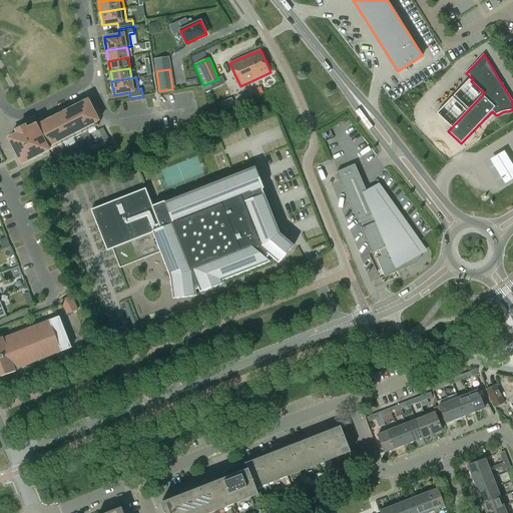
[(220,103),(223,110),(234,105),(231,98),(220,103)]
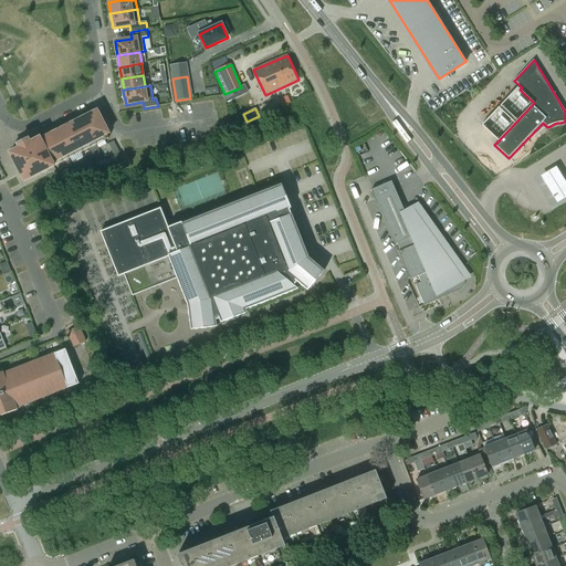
[(19,148),(10,154),(24,182),(108,138),(106,135),(109,134),(97,111),(87,115),(91,121),(81,126),(77,121),(60,129),(62,135),(52,140),(50,135),(41,139),(40,137),(31,143),(29,139),(18,145),(19,148)]
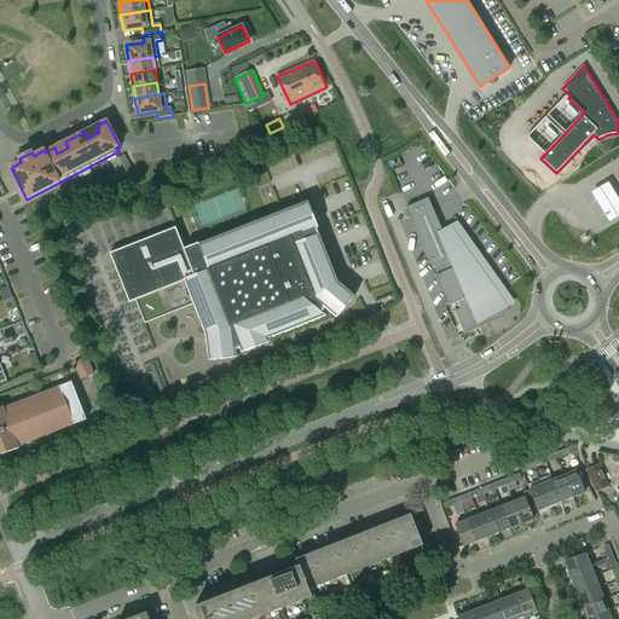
[(618,219),(618,204),(608,186),(591,197),(608,226),(618,219)]
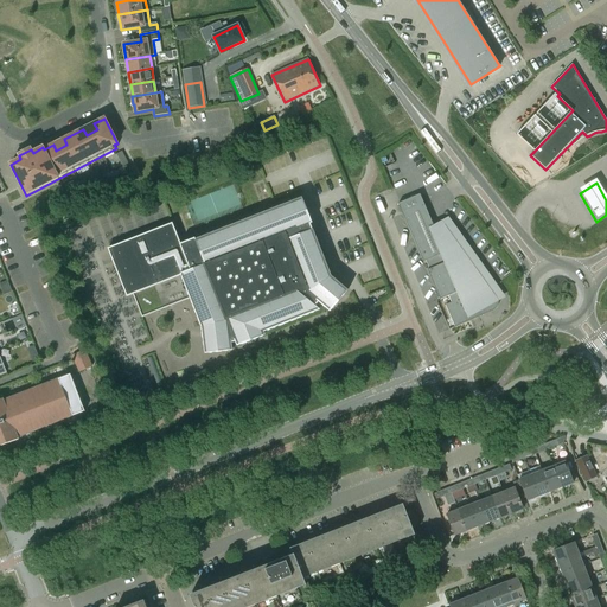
[(458,300),(468,323),(492,312),(493,312),(494,311),(496,310),(496,308),(497,307),(498,306),(498,304),(498,302),(498,301),(498,299),(498,298),(497,296),(446,225),(436,231),(430,217),(420,195),(398,204),(408,228),(415,242),(423,262),(426,261),(429,269),(427,270),(440,300),(448,296),(452,302),(458,300)]
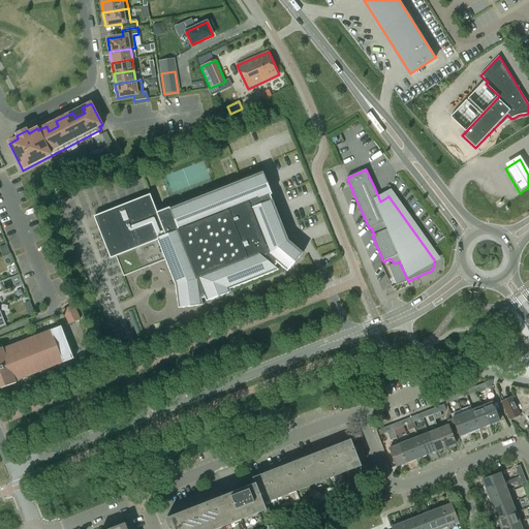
[(151,195),(94,218),(111,259),(116,257),(124,278),(166,261),(176,284),(179,309),(203,306),(201,297),(204,296),(207,302),(231,292),(230,289),(279,271),(275,268),(278,263),(287,272),(303,253),(288,241),(271,195),(272,194),(263,173),(258,175),(259,176),(170,211),(170,209),(158,214),(151,195)]
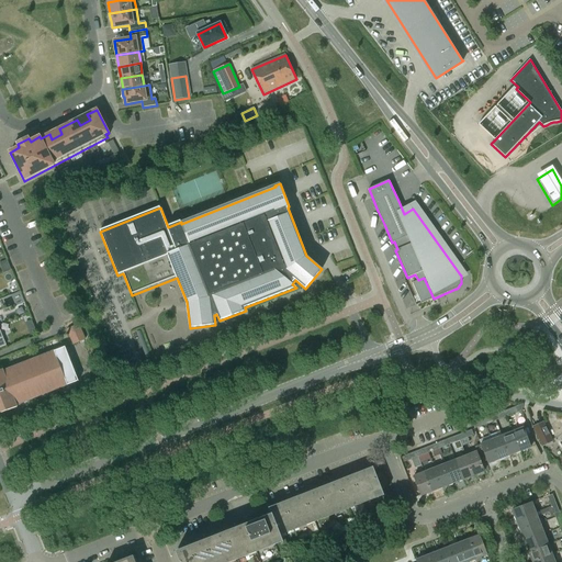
[(424,278),(418,280),(413,283),(420,303),(418,304),(434,299),(424,278)]
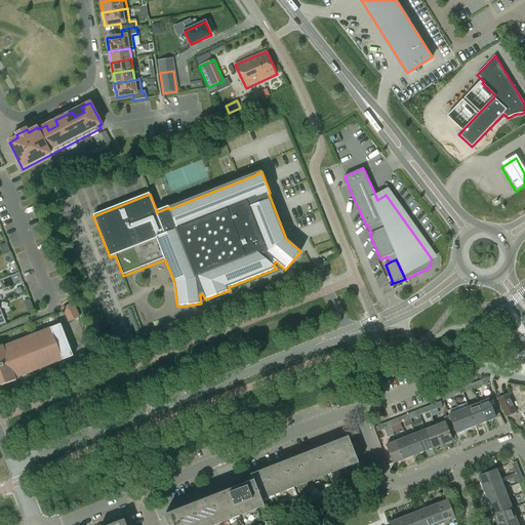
[(79,317),(73,303),(63,308),(69,322),(79,317)]
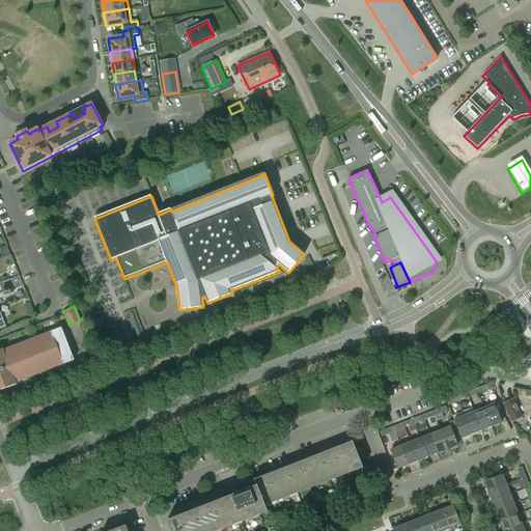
[(75,360),(61,328),(3,351),(2,348),(0,350),(0,387),(1,390),(17,385),(16,383),(75,360)]
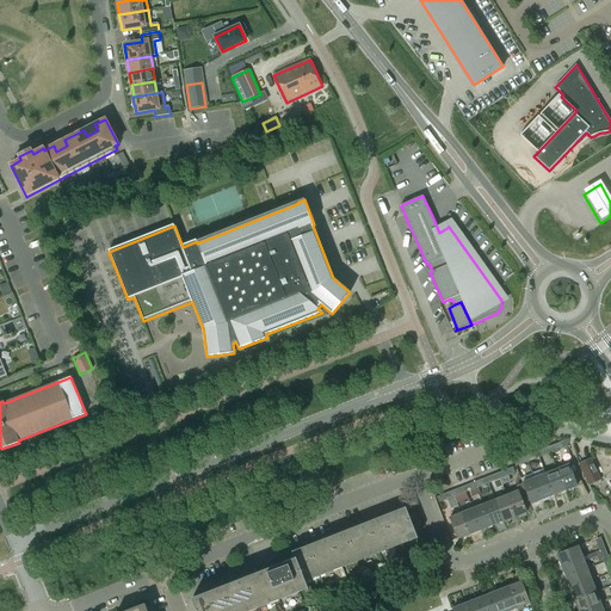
[(591,458),(579,464),(590,486),(602,480),(591,458)]
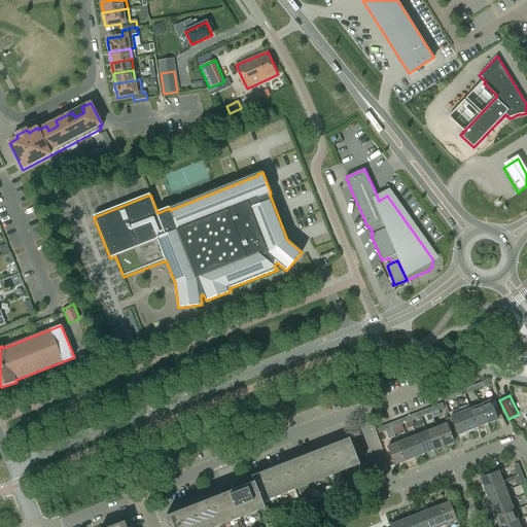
[(490,400),(481,405),(488,423),(498,420),(490,400)]
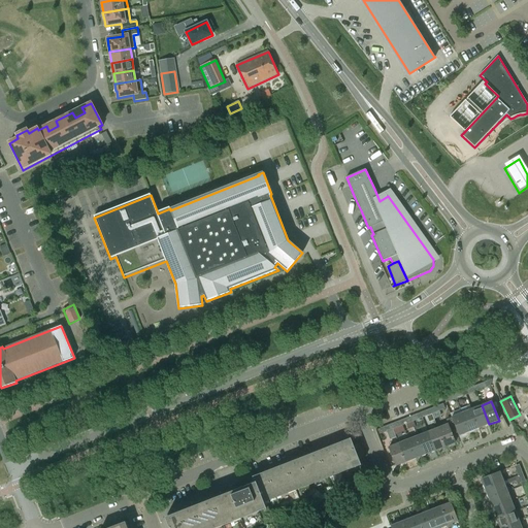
[(432,414),(438,411),(444,408),(442,404),(436,406),(430,408),(432,414)]
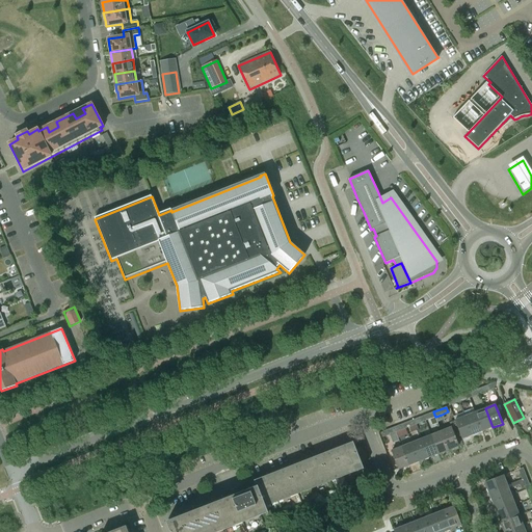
[(485,408),(475,413),(482,431),(493,427),(485,408)]
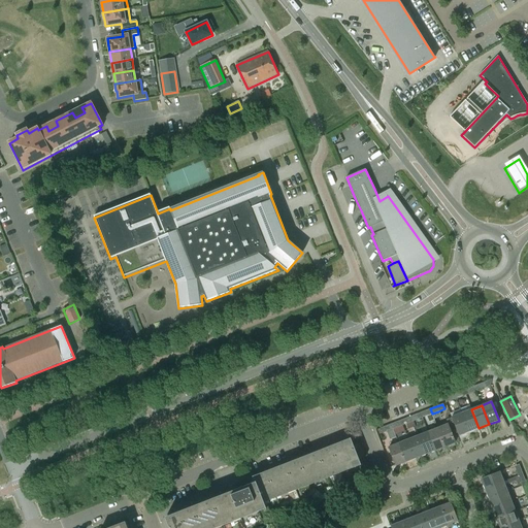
[(471,409),(461,414),(469,432),(479,428),(471,409)]
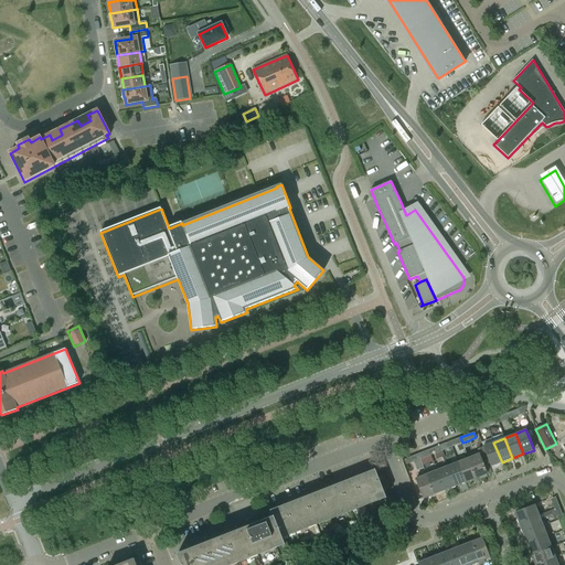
[(491,467),(502,462),(493,443),(483,446),(491,467)]
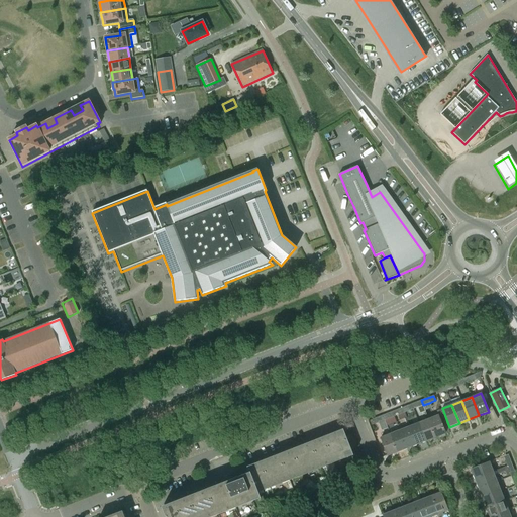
[(438,415),(428,419),(435,437),(445,433),(441,422),(444,421),(440,411),(437,412),(438,415)]
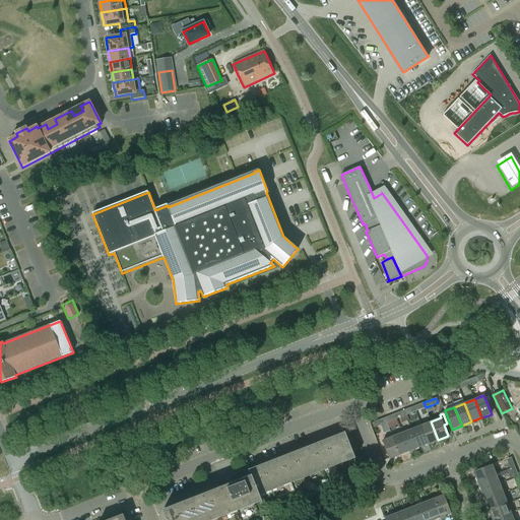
[(431,421),(421,426),(429,444),(438,440),(431,421)]
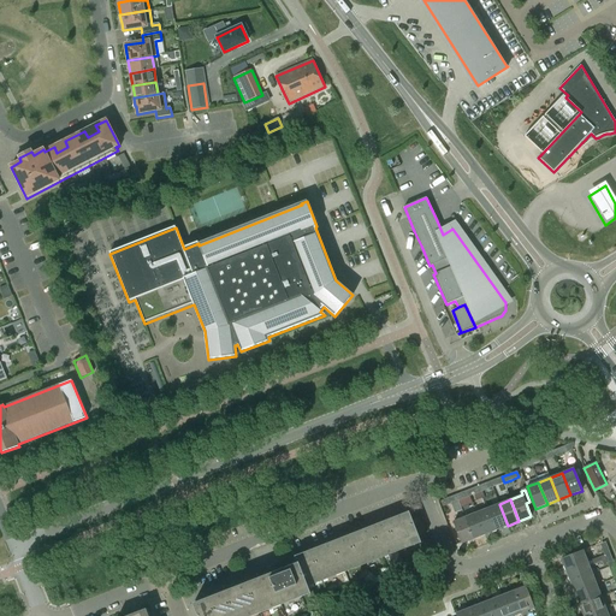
[(493,507),(487,509),(496,531),(508,526),(499,504),(498,504),(497,501),(492,503),(493,507)]
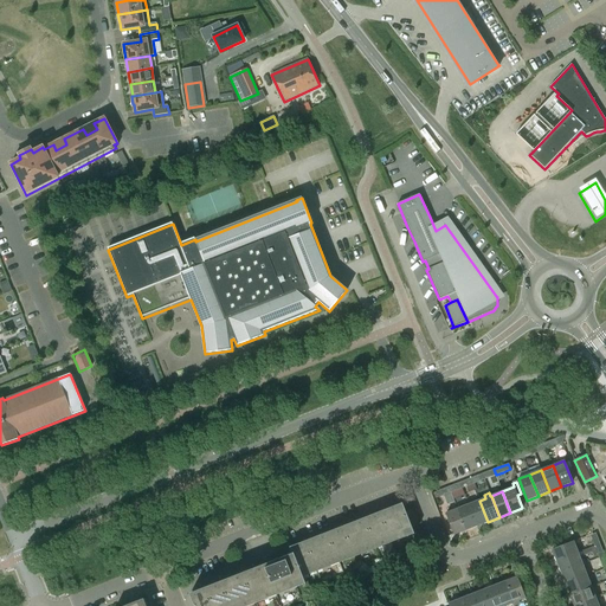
[(475,502),(469,504),(477,526),(488,522),(479,501),(478,496),(472,498),(475,502)]
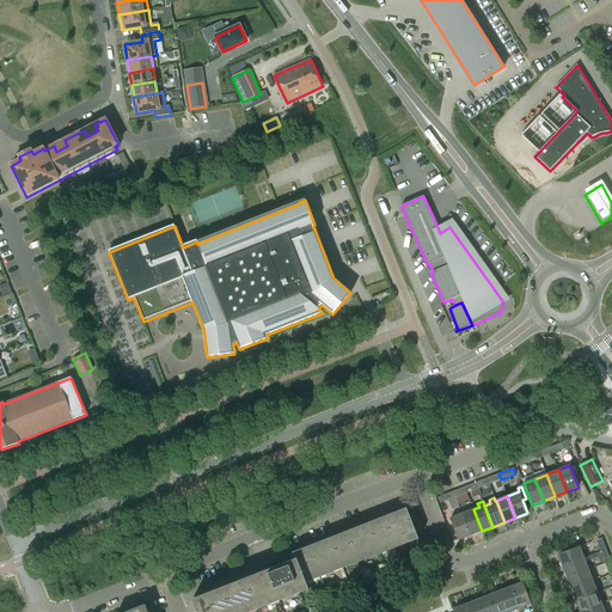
[(473,509),(461,514),(470,536),(482,531),(473,509)]
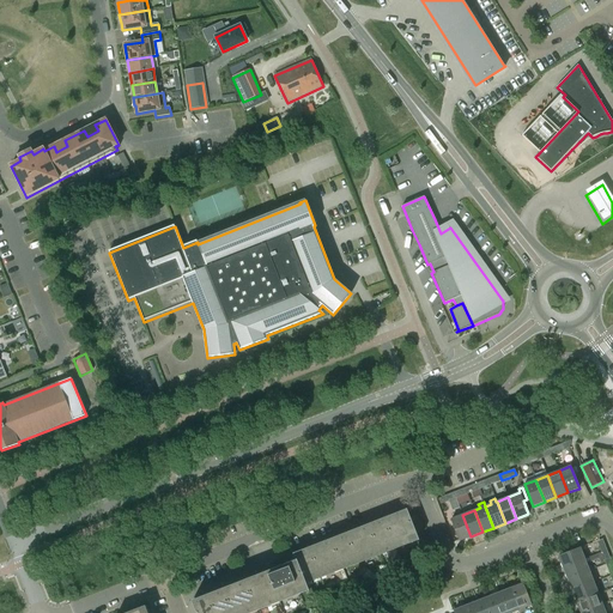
[(196,612),(292,612),(305,608),(299,593),(309,589),(305,582),(418,539),(408,513),(302,554),(304,560),(283,569),(279,560),(256,569),(260,578),(194,604),(196,612)]
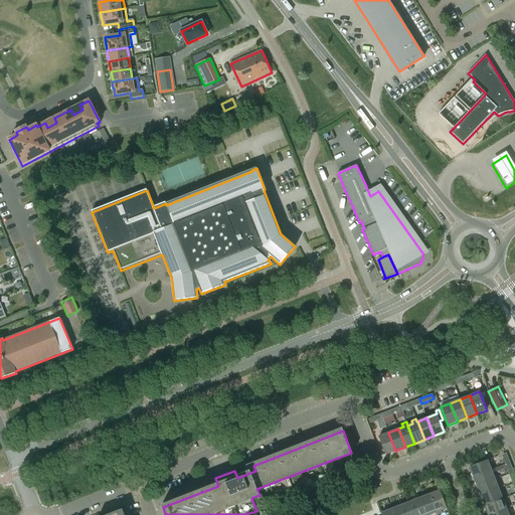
[(385,455),(395,451),(388,433),(378,437),(385,455)]
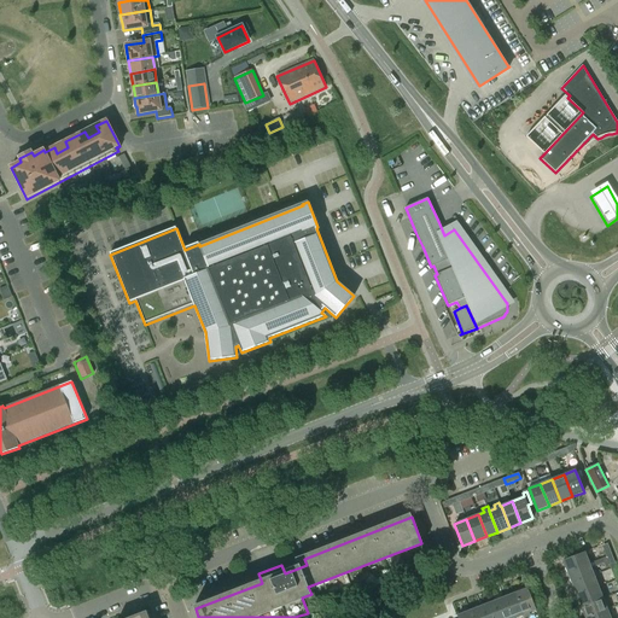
[(567,572),(590,564),(586,552),(564,561),(567,572)]
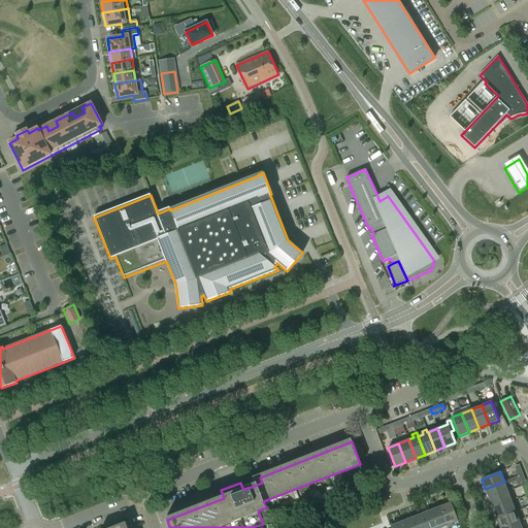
[(504,482),(485,489),(489,499),(507,492),(504,482)]
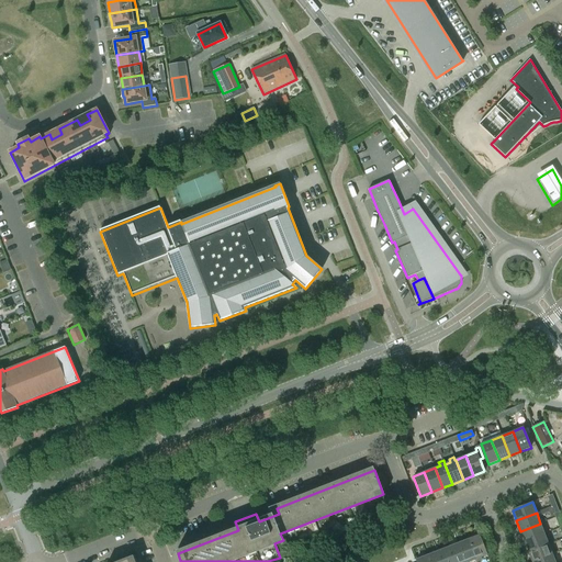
[(544,534),(540,524),(520,531),(525,541),(544,534)]
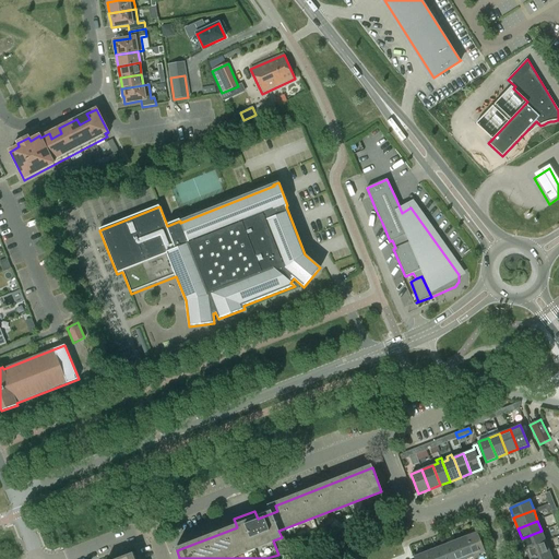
[(546,542),(542,531),(522,538),(525,549),(546,542)]
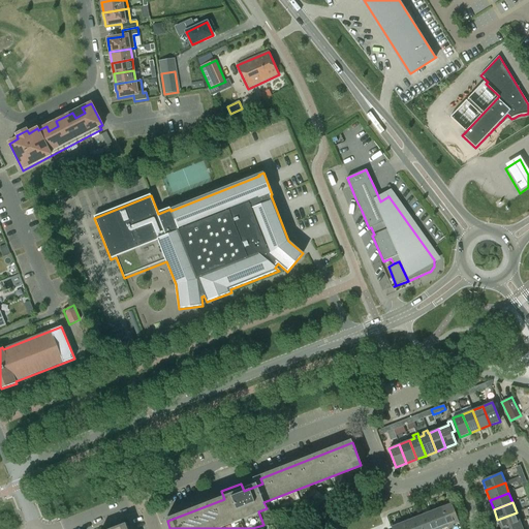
[(448,526),(449,528),(454,527),(453,524),(458,522),(452,503),(441,507),(448,526)]
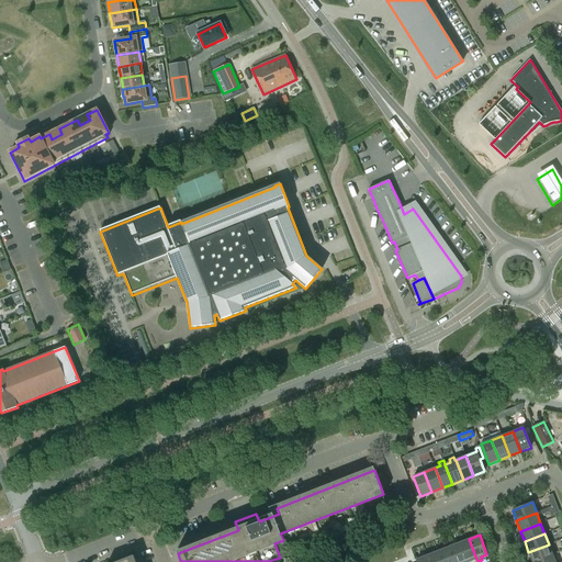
[(469,539),(458,542),(464,561),(468,561),(476,559),(469,539)]
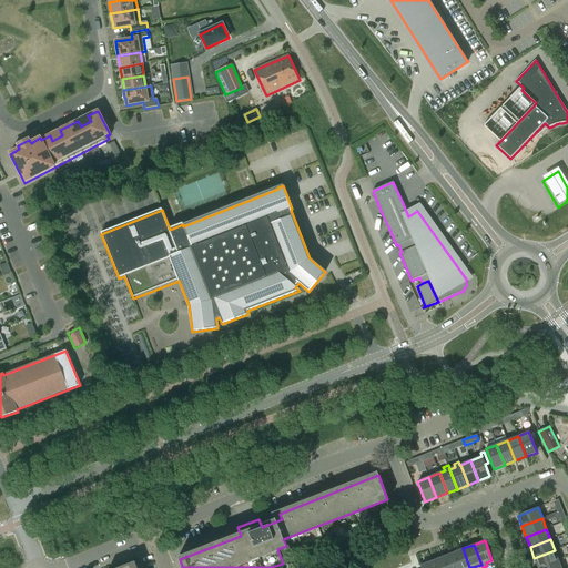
[(458,567),(469,567),(463,548),(453,553),(458,567)]
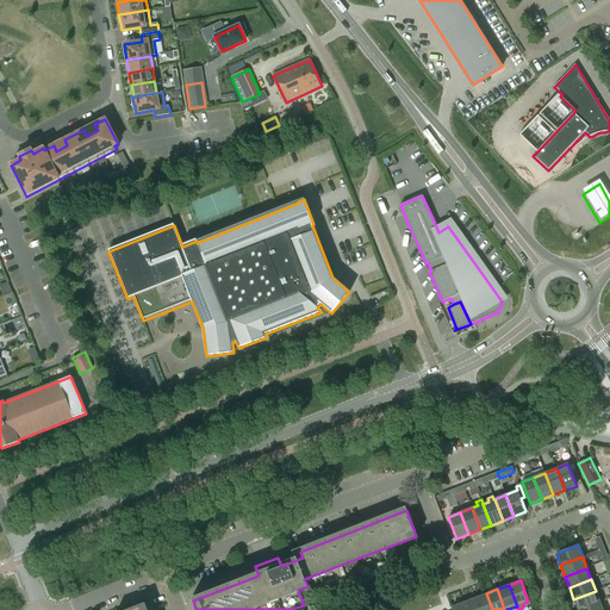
[(573,599),(577,609),(578,609),(599,602),(596,591),(573,599)]
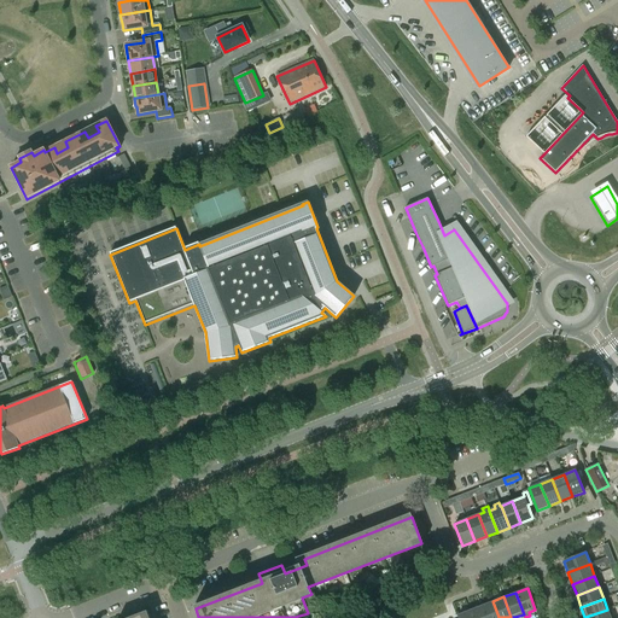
[(485,617),(499,617),(493,601),(481,606),(485,617)]
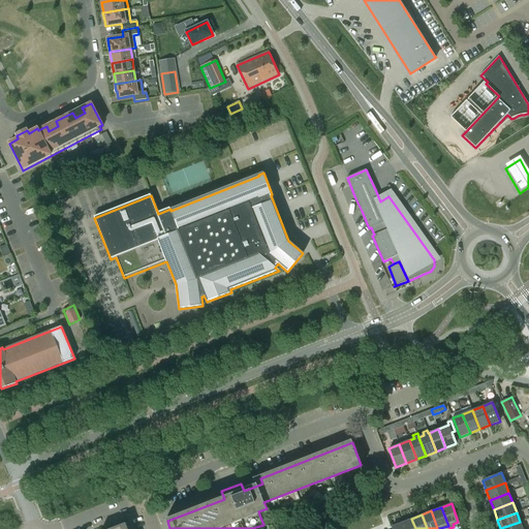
[(404,528),(415,528),(411,519),(402,522),(404,528)]
